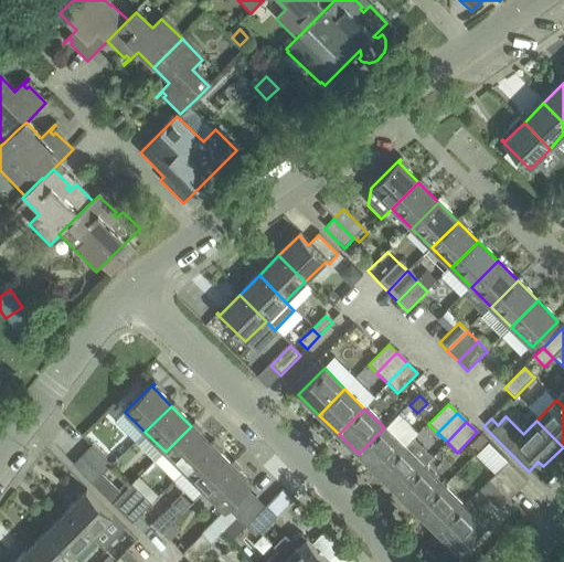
[(185,472),(211,445),(191,426),(166,452),(185,472)]
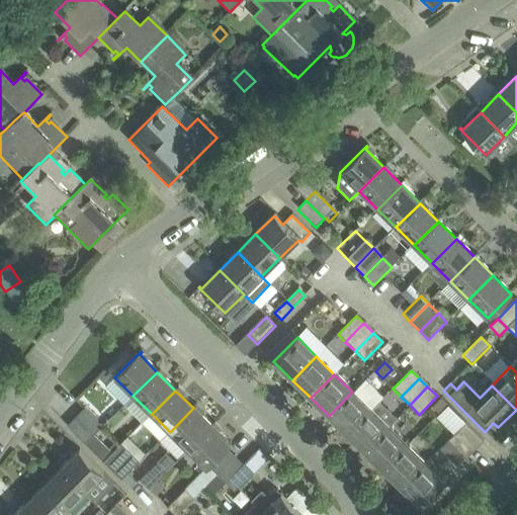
[(347,434),(370,410),(352,392),(329,416),(347,434)]
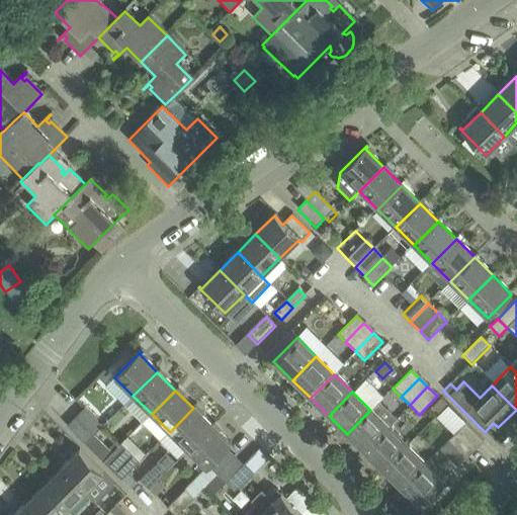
[(452,433),(463,421),(447,406),(436,418),(452,433)]
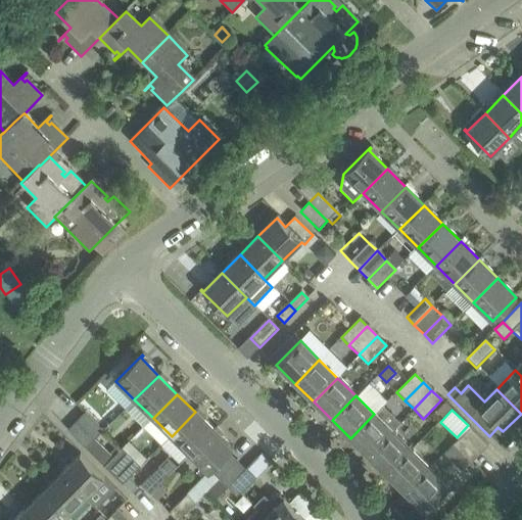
[(189,455),(214,430),(195,412),(172,436),(189,455)]
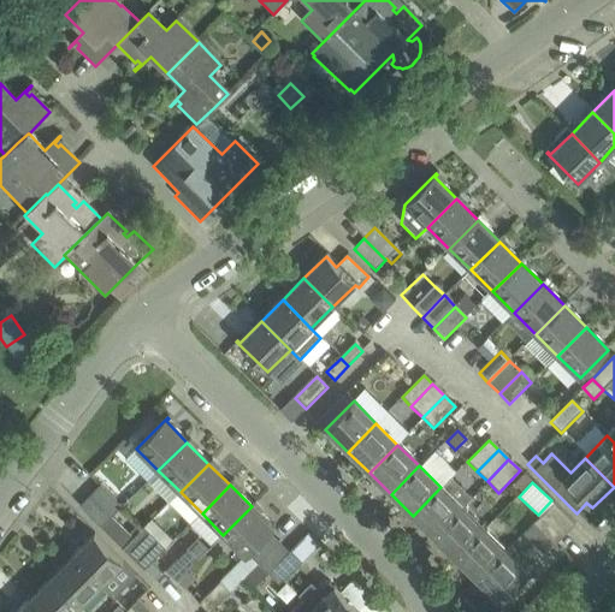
[(88,498),(110,520),(122,509),(100,487),(88,498)]
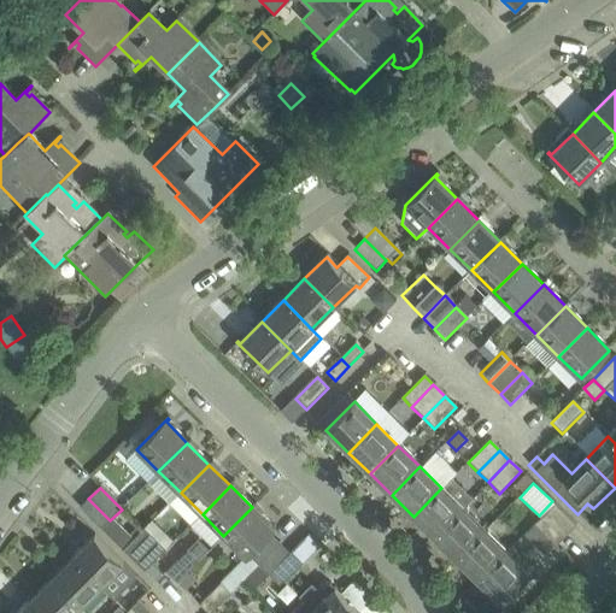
[(435,538),(463,510),(441,488),(414,517),(435,538)]
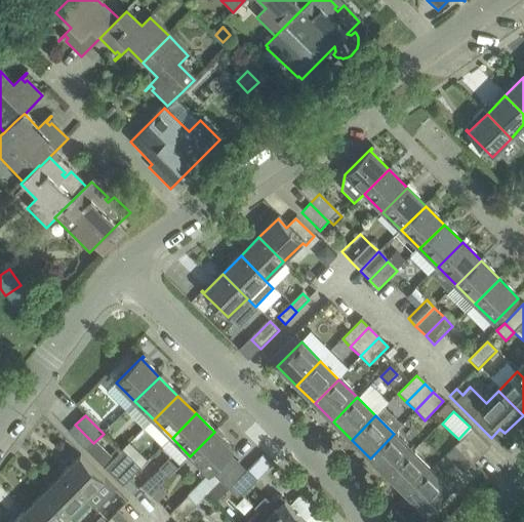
[(85,451),(93,443),(75,425),(67,433),(85,451)]
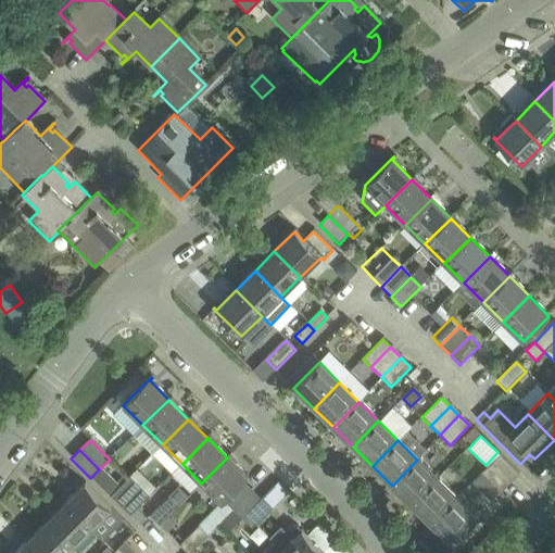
[(509,485),(519,475),(500,455),(490,465),(509,485)]
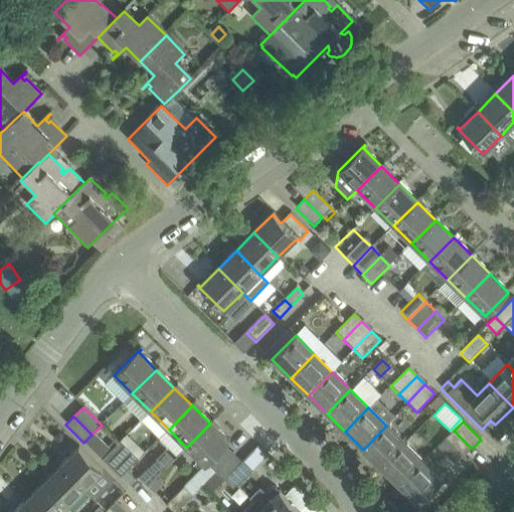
[(215,474),(228,461),(233,456),(224,447),(229,443),(210,423),(186,448),(205,466),(183,488),(191,497),(215,473),(215,474)]
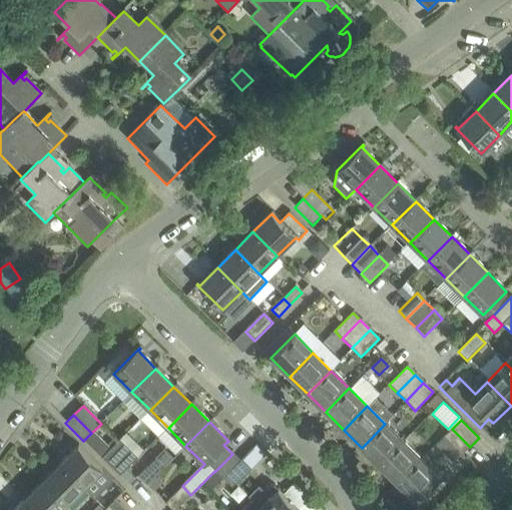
[(380,466),(403,442),(385,424),(362,448),(380,466)]
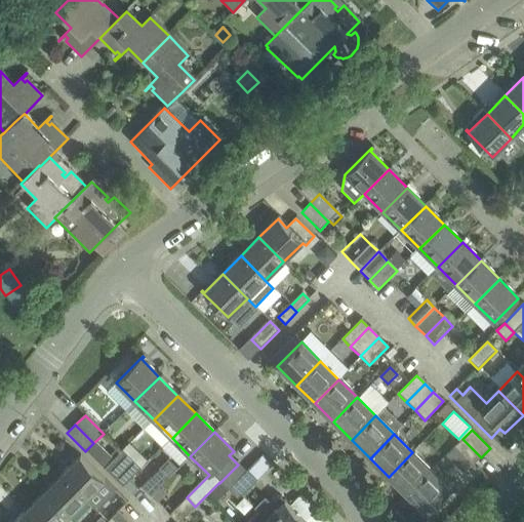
[(472,467),(481,457),(462,439),(453,448),(472,467)]
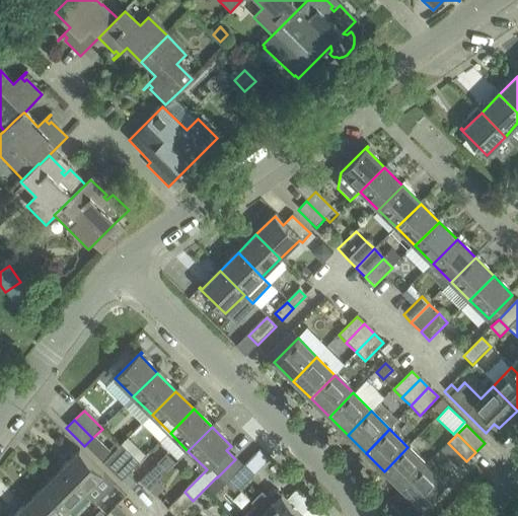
[(127,476),(146,457),(128,439),(112,454),(102,463),(121,482),(127,476)]
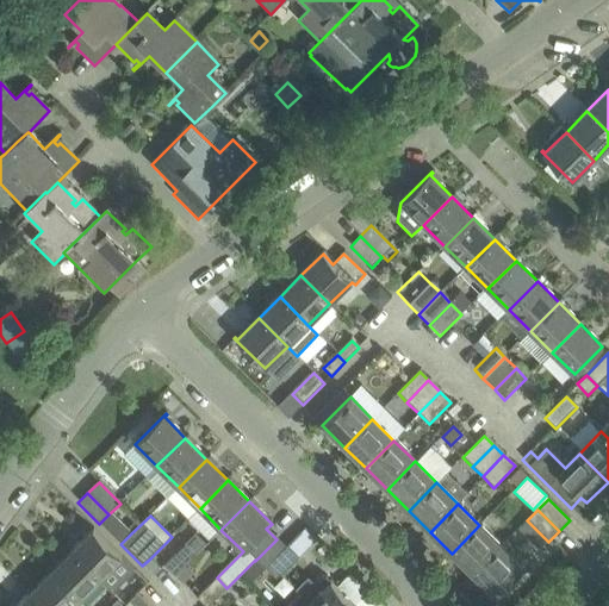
[(120,544),(131,533),(115,518),(104,528),(120,544)]
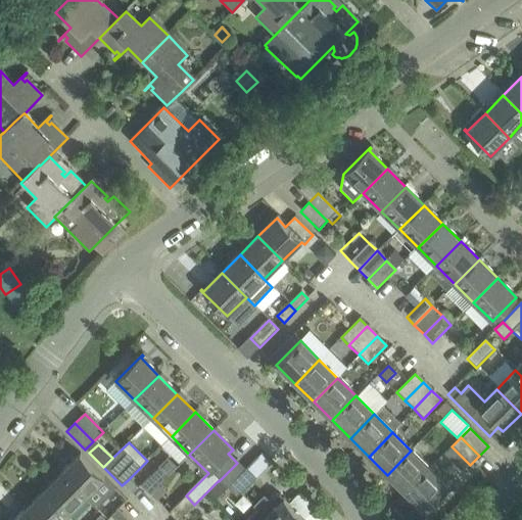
[(429,469),(411,451),(387,475),(405,493),(429,469)]
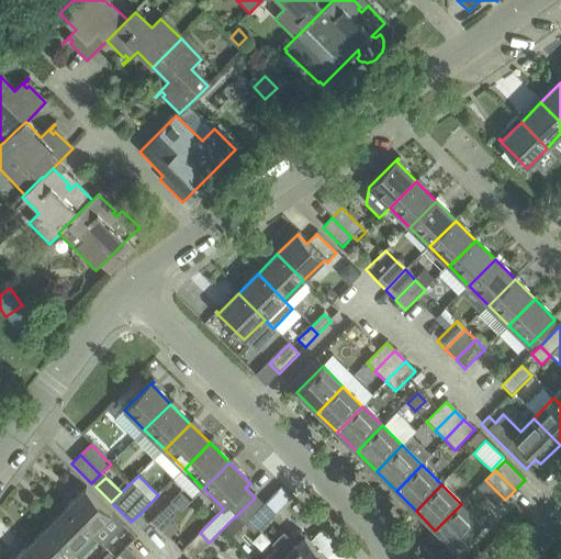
[(277,513),(290,495),(279,488),(267,505),(277,513)]
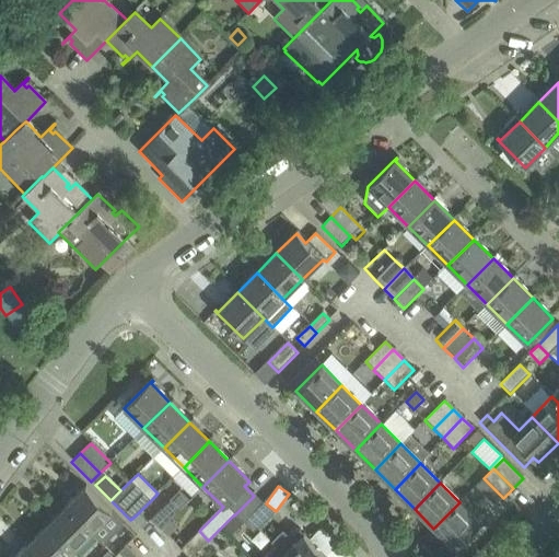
[(91,534),(109,515),(112,513),(85,488),(65,508),(91,534)]
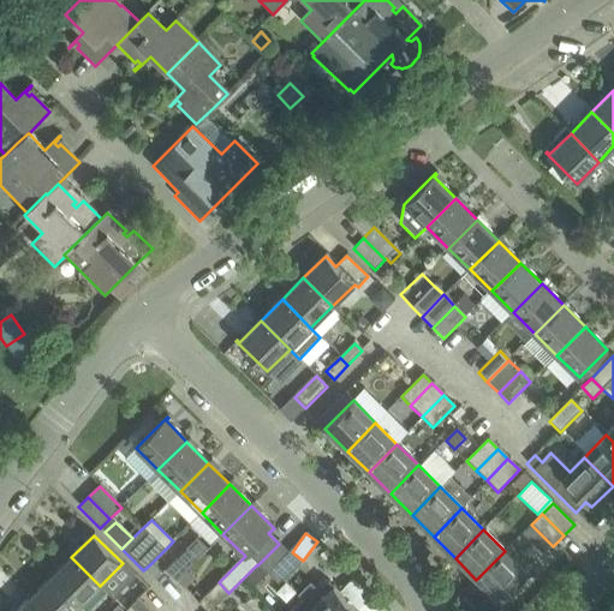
[(288,552),(279,544),(273,550),(257,565),(267,575),(288,552)]
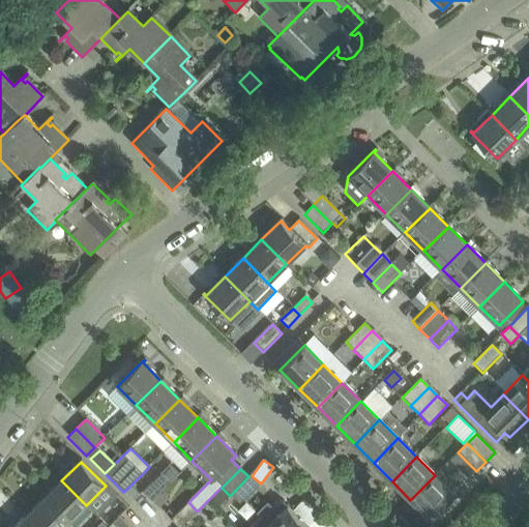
[(454,494),(453,493),(459,489),(440,470),(435,475),(410,500),(430,519),(454,494)]
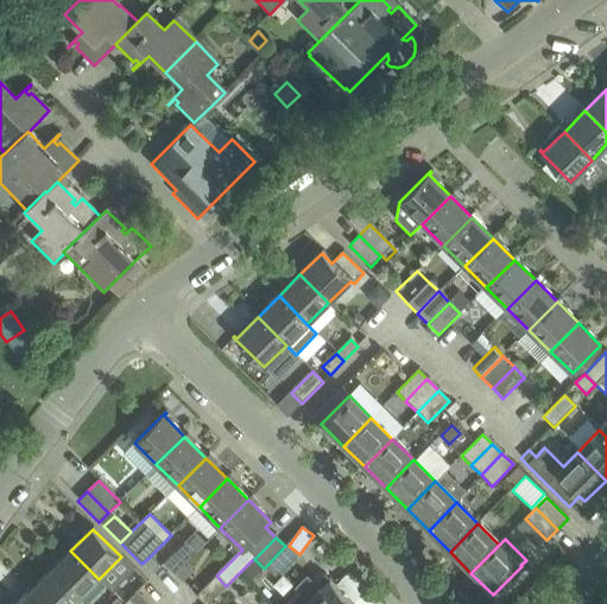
[(174,576),(190,559),(194,554),(184,545),(163,565),(174,576)]
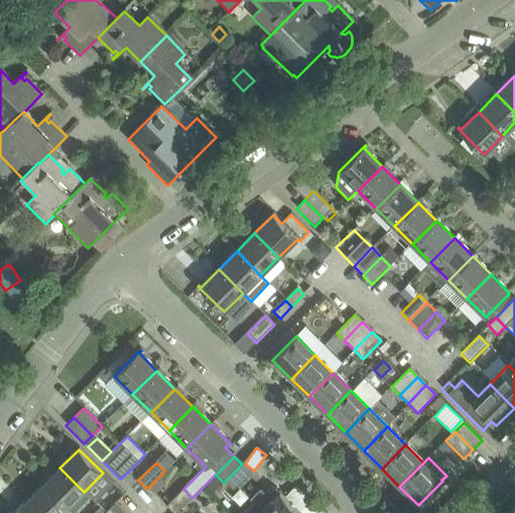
[(233,491),(251,473),(242,464),(224,483),(233,491)]
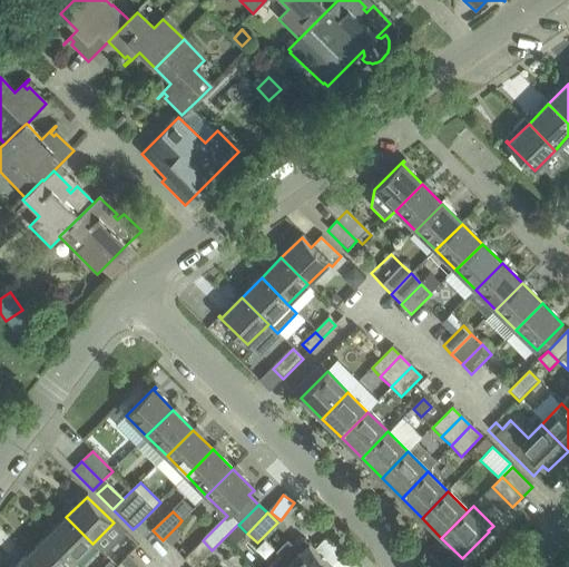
[(72,564),(92,544),(66,517),(46,537),(72,564)]
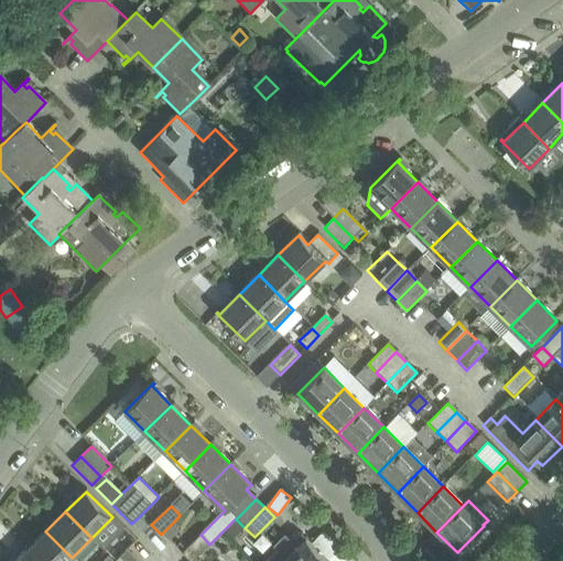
[(138,518),(131,524),(140,533),(147,527),(138,518)]
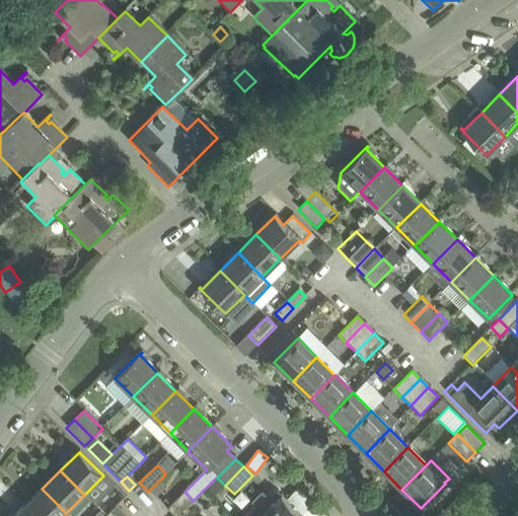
[(65,514),(66,513),(42,489),(24,507),(32,515),(66,515),(65,514)]
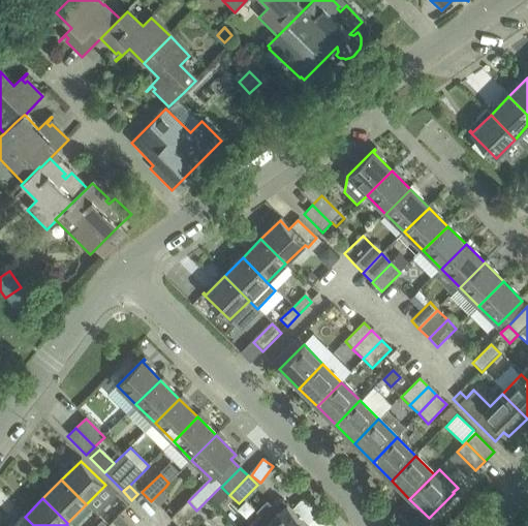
[(182,525),(196,511),(188,501),(169,520),(176,525),(182,525)]
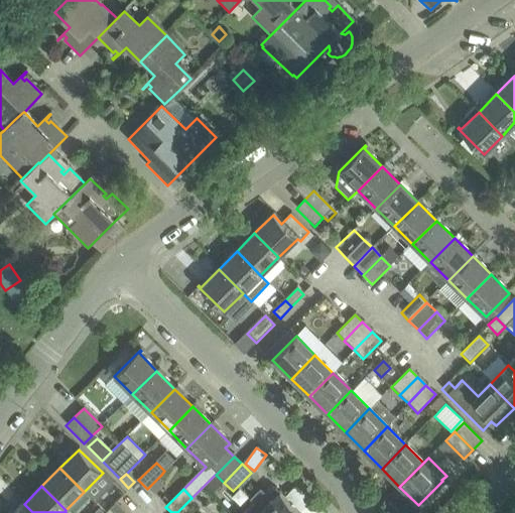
[(299,512),(279,493),(275,489),(266,492),(265,493),(260,489),(250,500),(253,504),(262,512),(299,512)]
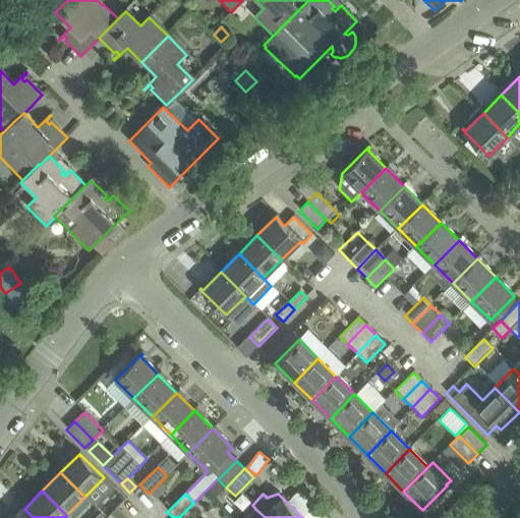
[(126,517),(117,508),(111,514),(108,517),(126,517)]
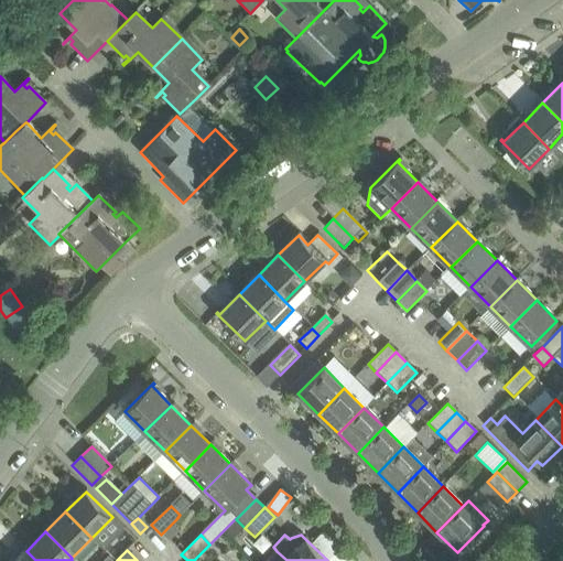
[(35,560),(26,551),(17,560),(35,560)]
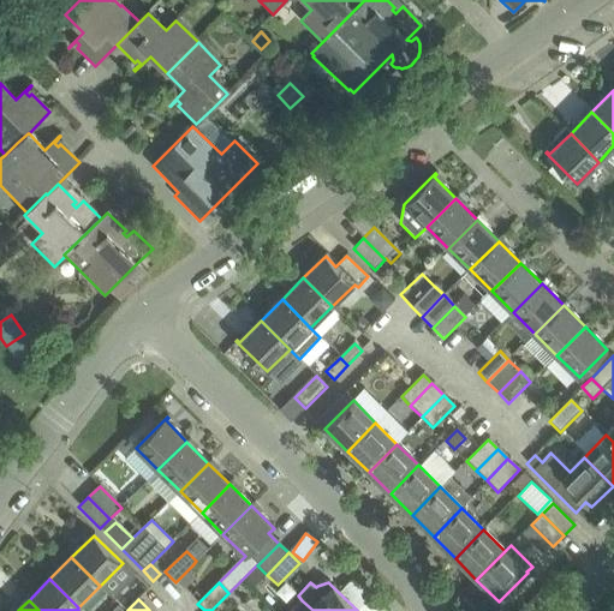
[(313,610),(302,600),(291,610),(313,610)]
